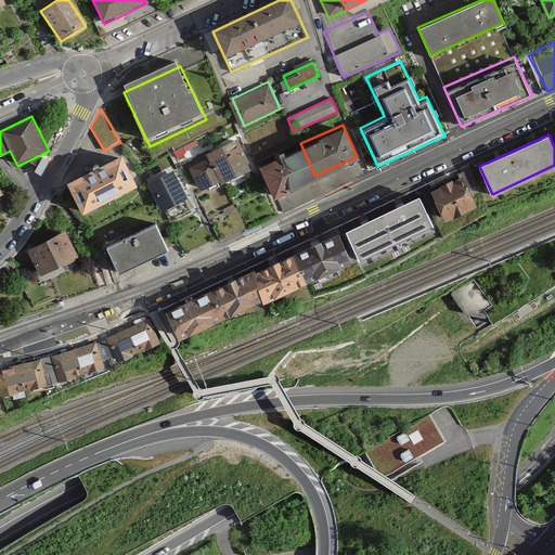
[(237,140),(204,154),(206,158),(217,183),(249,169),(237,140)]
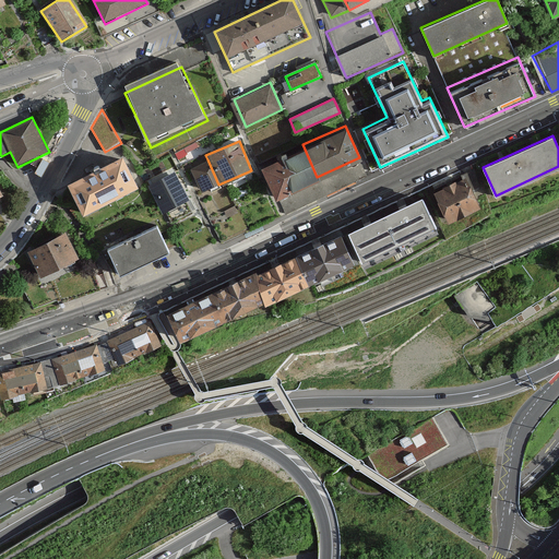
[(260,165),(273,195),(317,177),(302,144),(260,165)]
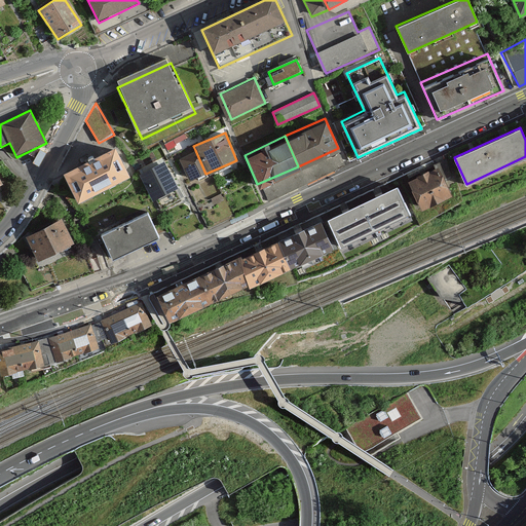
[(195,150),(179,157),(188,181),(205,174),(195,150)]
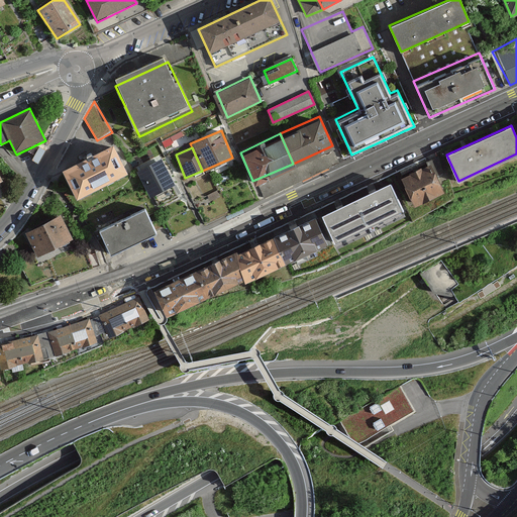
[(77,198),(124,176),(112,149),(65,172),(77,198)]
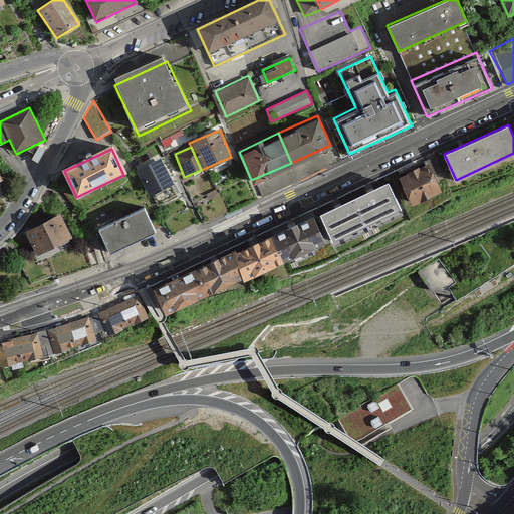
[(161,159),(137,170),(150,197),(174,185),(161,159)]
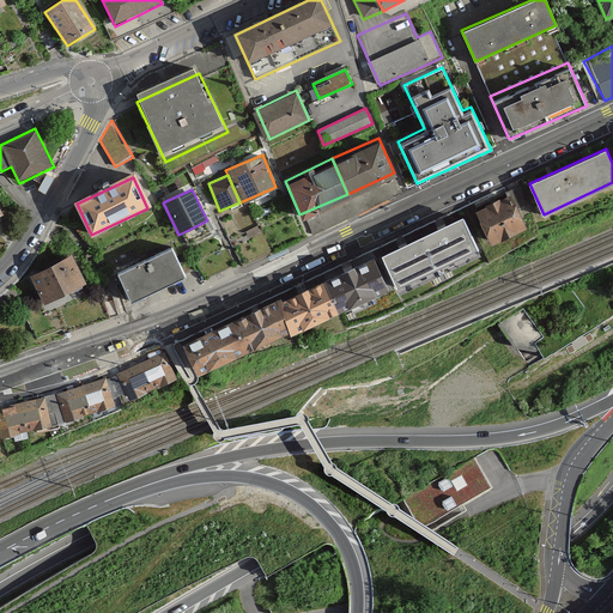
[(526,228),(511,194),(471,212),(485,246),(526,228)]
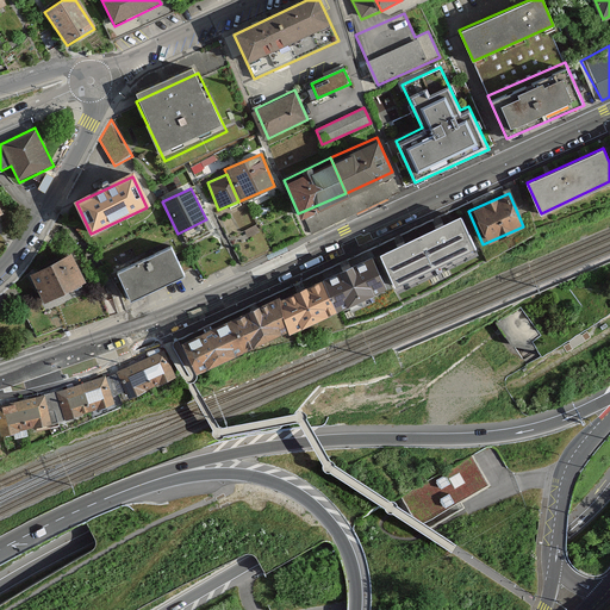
[(435,267),(475,250),(461,207),(417,229),(435,267)]
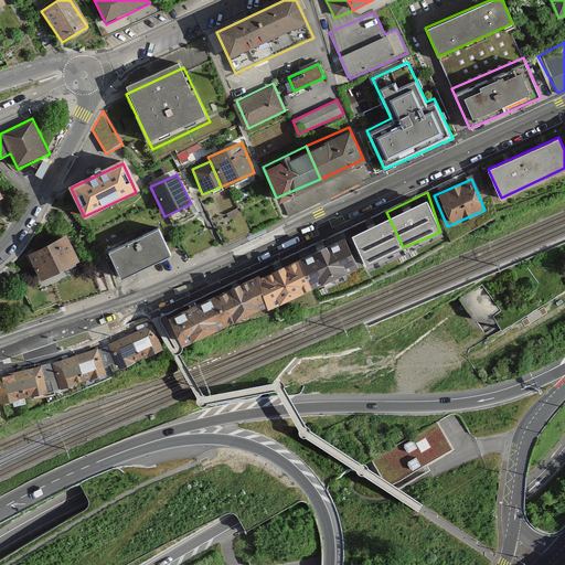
[(369,264),(403,247),(386,212),(352,227),(369,264)]
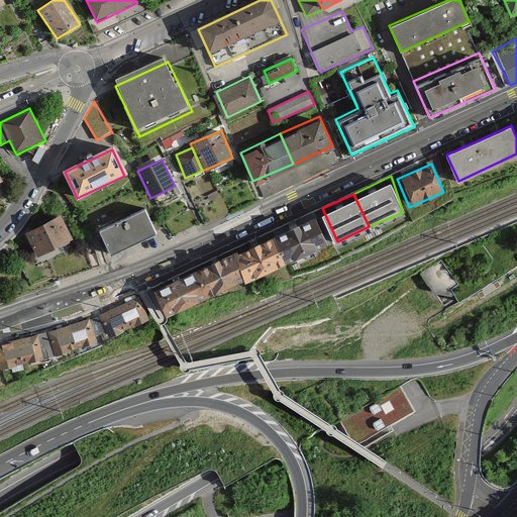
[(145,210),(99,232),(110,255),(157,233),(145,210)]
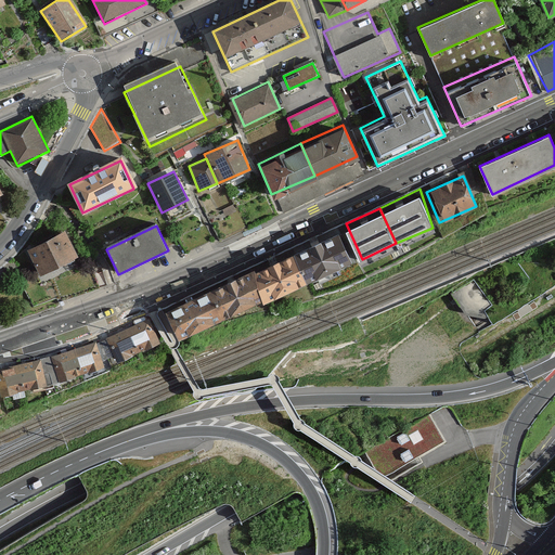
[(26,249),(40,275),(77,257),(63,231),(26,249)]
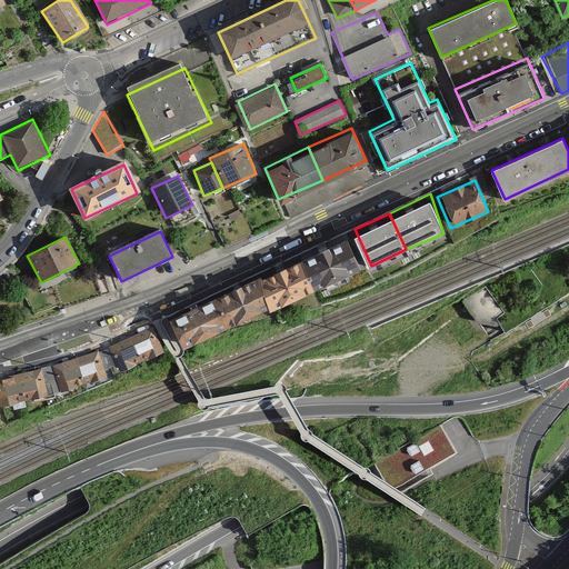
[(316,289),(358,269),(343,237),(300,258),(316,289)]
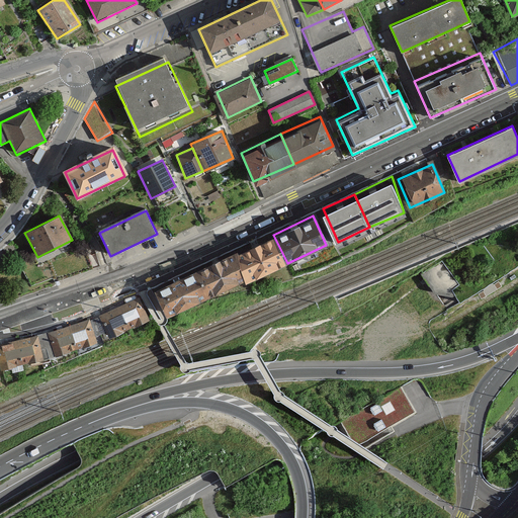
[(250,280),(287,263),(273,235),(238,252),(250,280)]
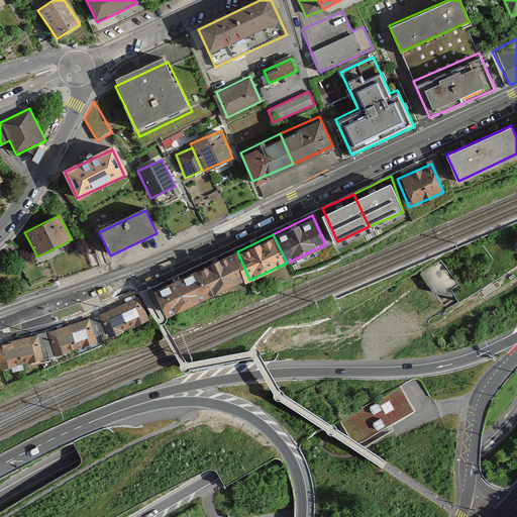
[(237,251),(193,271),(205,298),(249,280),(237,251)]
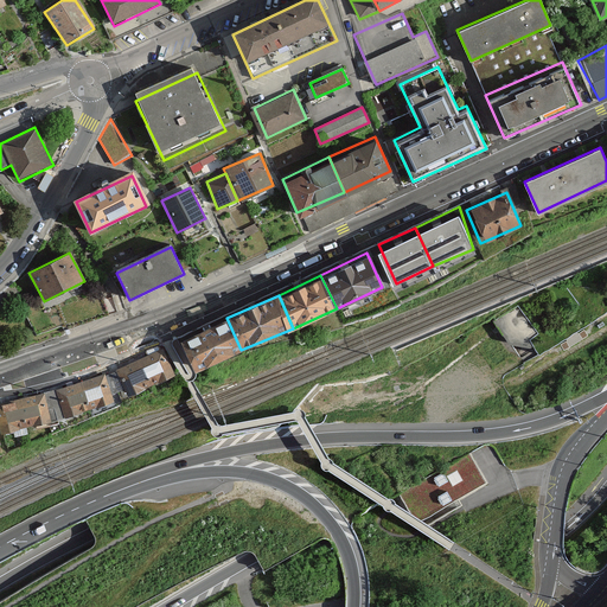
[(181,339),(196,370),(241,350),(227,318),(181,339)]
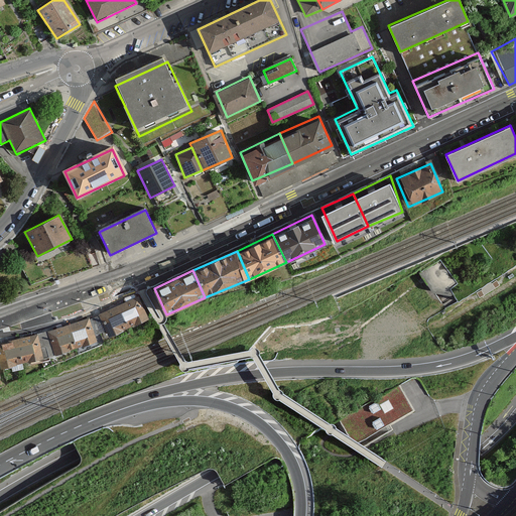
[(139,296),(99,314),(89,318),(95,334),(105,331),(108,337),(147,321),(139,296)]
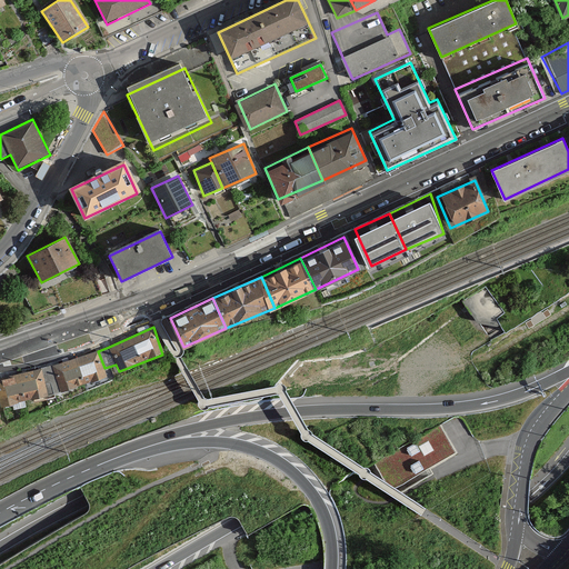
[(98,351),(52,366),(60,395),(108,377),(105,368),(98,351)]
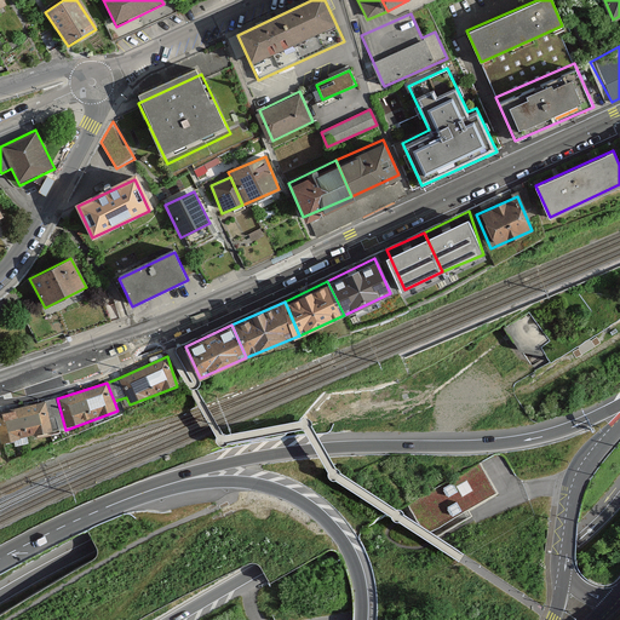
[(57,399),(0,412),(0,434),(3,446),(65,430),(57,399)]
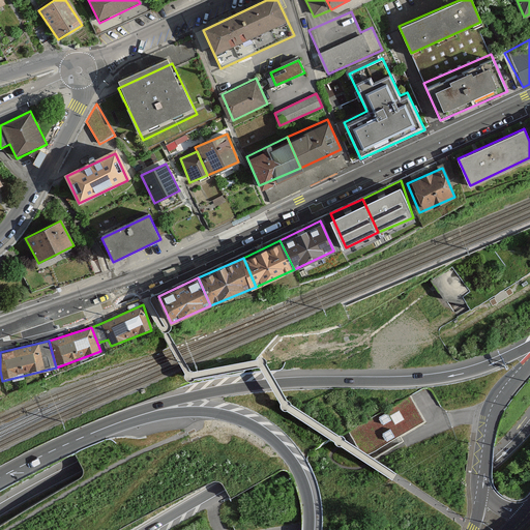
[(427,422),(411,396),(349,431),(365,453),(427,422)]
